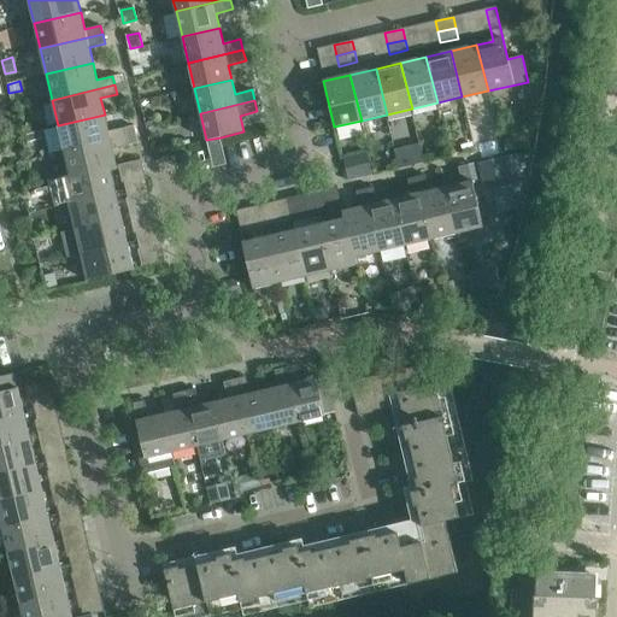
[(58,125),(64,151),(127,136),(124,128),(109,131),(105,115),(58,125)]
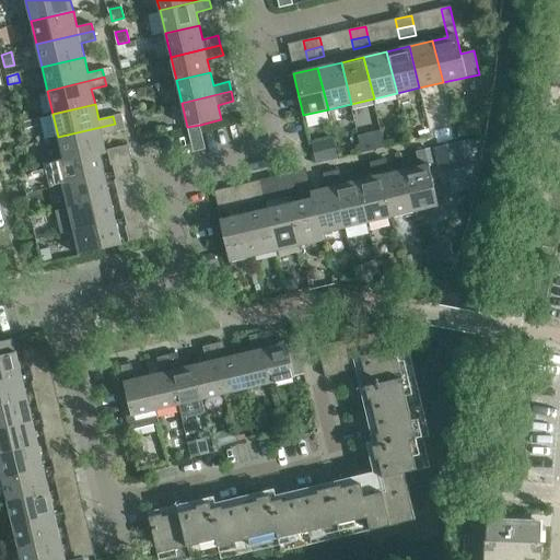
[(124,114),(113,116),(115,124),(126,121),(124,114)]
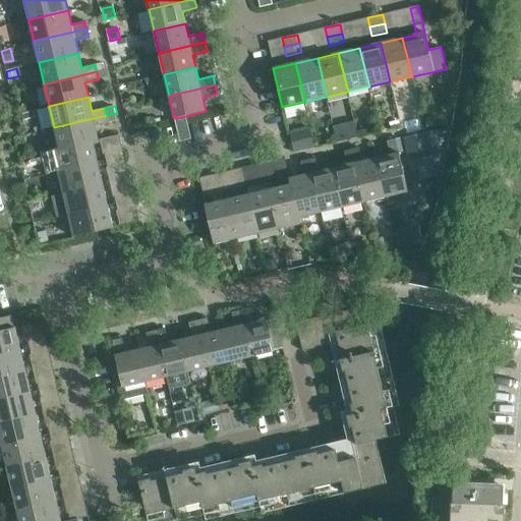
[(117,113),(107,115),(109,123),(118,121),(117,113)]
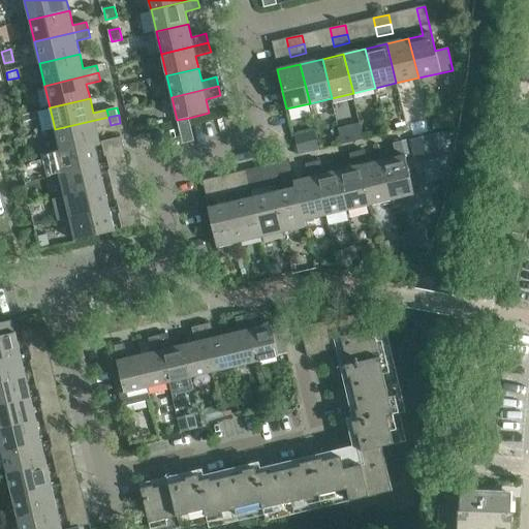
[(55,129),(60,151),(60,152),(94,144),(94,145),(100,144),(97,128),(111,125),(109,117),(55,129)]
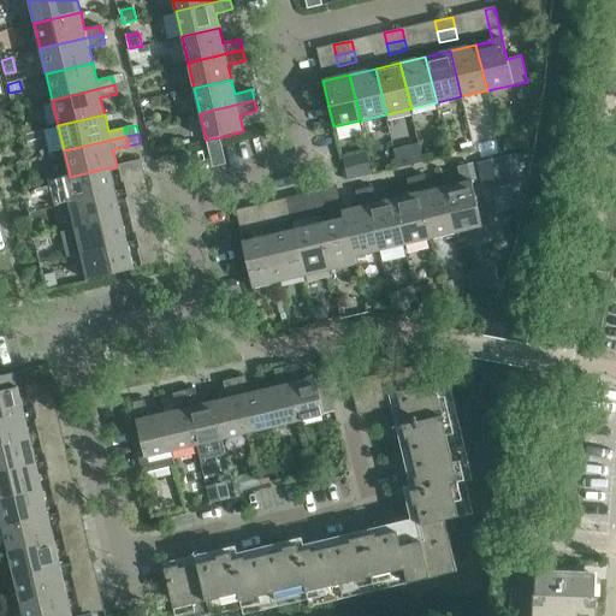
[(226,165),(220,137),(206,140),(213,167),(226,165)]
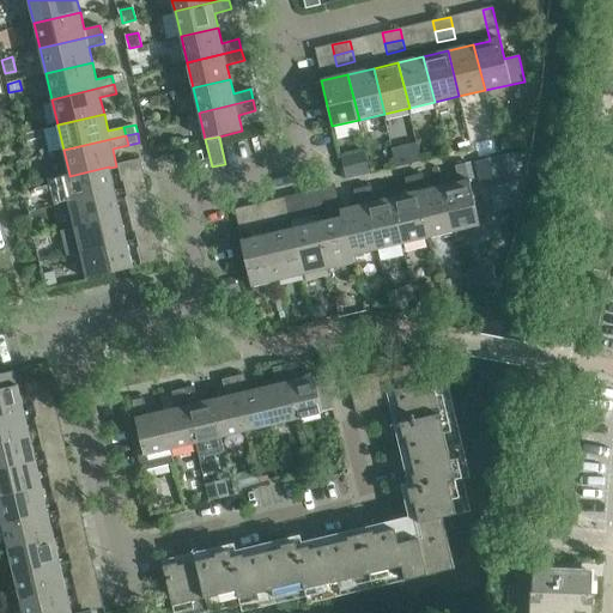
[(513,139),(503,139),(503,150),(513,149),(513,139)]
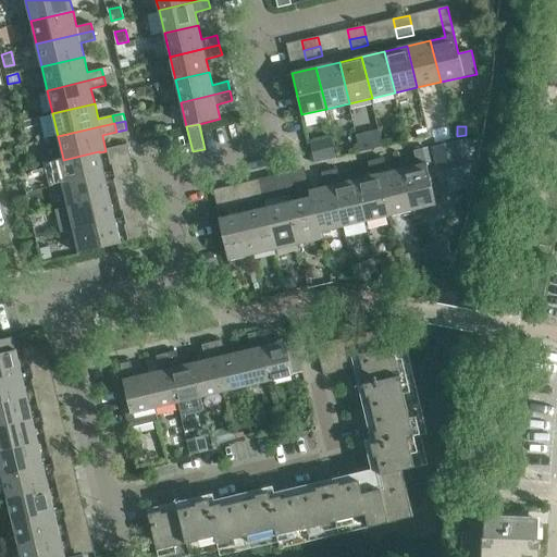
[(380,130),(357,135),(360,152),(383,147),(380,130)]
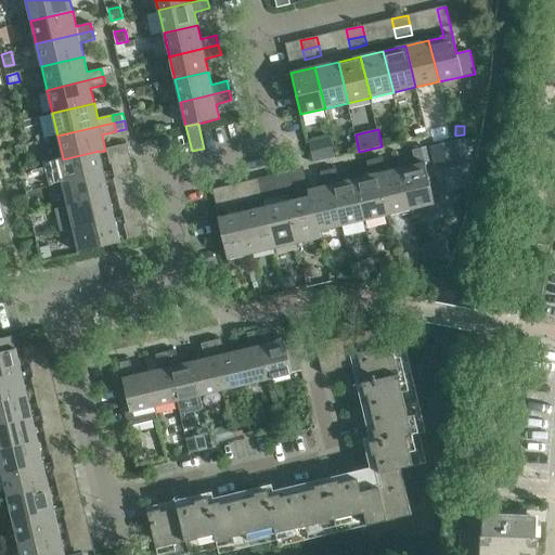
[(330,137),(309,142),(313,163),(335,157),(330,137)]
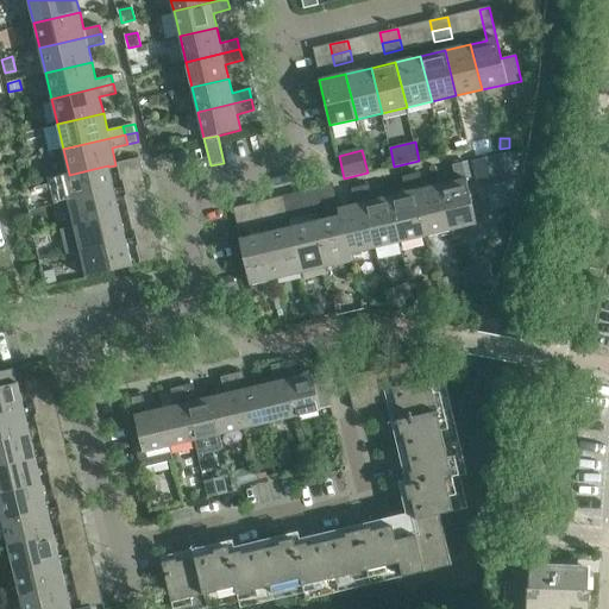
[(498,156),(470,163),(477,190),(506,183),(498,156)]
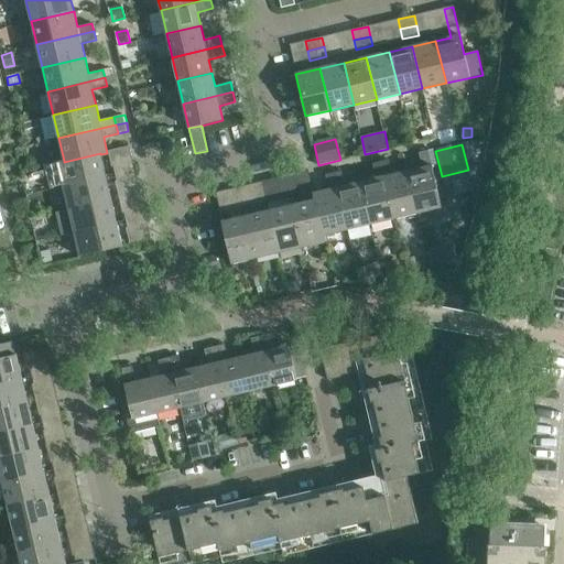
[(422,167),(408,171),(418,213),(442,207),(453,205),(446,180),(436,183),(427,151),(419,153),(422,167)]
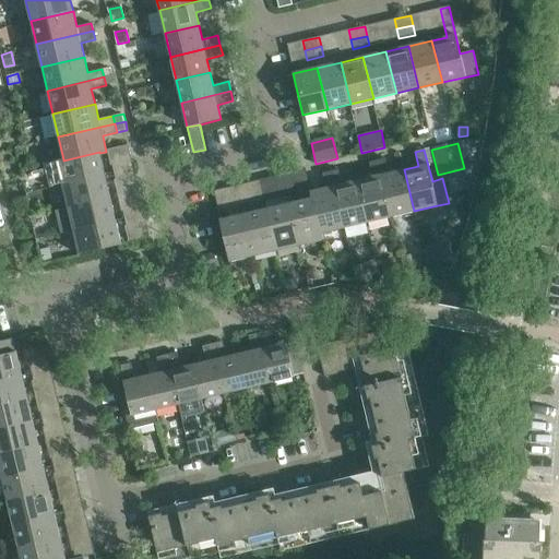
[(57,161),(62,185),(105,175),(99,153),(99,152),(63,161),(63,159),(57,161)]
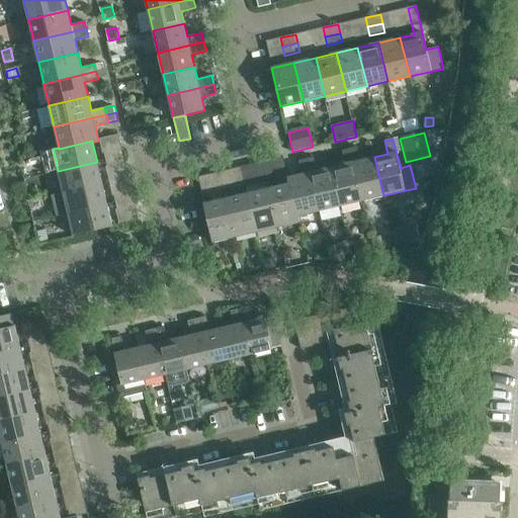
[(357,147),(350,149),(362,200),(383,195),(374,157),(360,160),(357,147)]
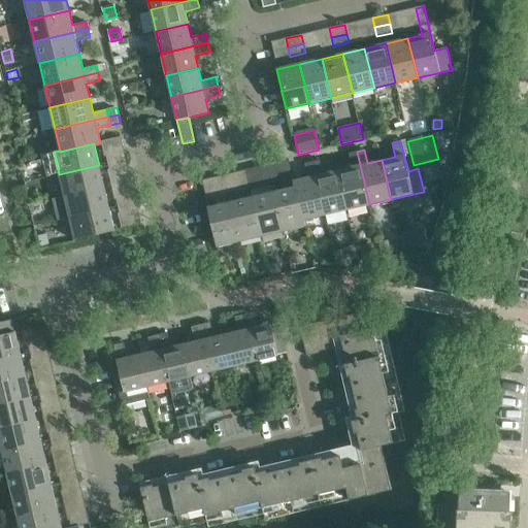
[(124,151),(116,153),(119,168),(128,166),(124,151)]
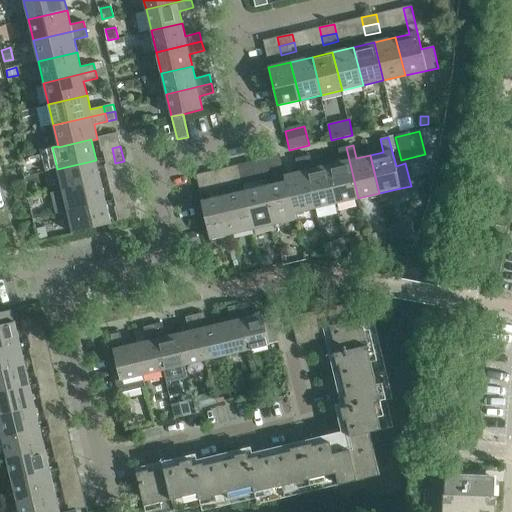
[(341,162),(327,165),(336,204),(358,198),(346,147),(338,148),(341,162)]
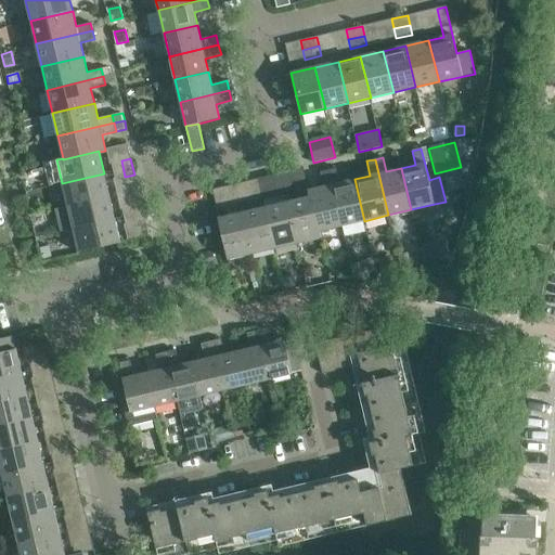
[(125,177),(121,160),(112,163),(115,179),(125,177)]
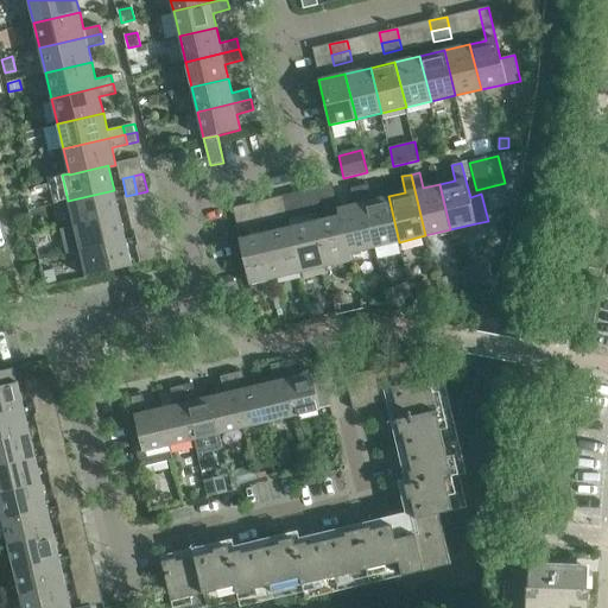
[(368,184),(360,187),(374,248),(399,242),(388,196),(372,200),(368,184)]
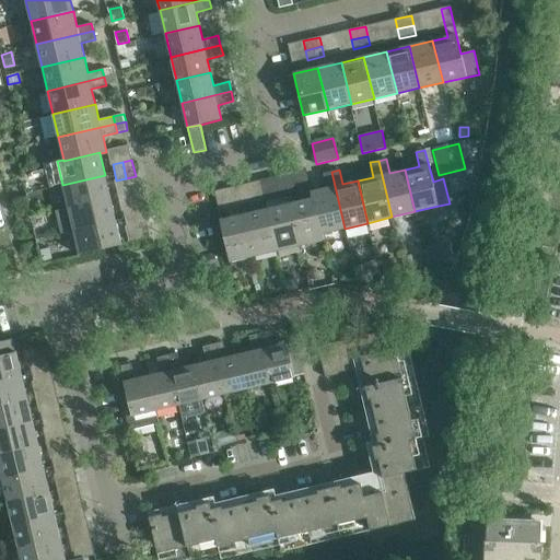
[(311,191),(312,198),(313,198),(322,234),(323,233),(345,229),(331,172),(323,173),(327,188),(311,191)]
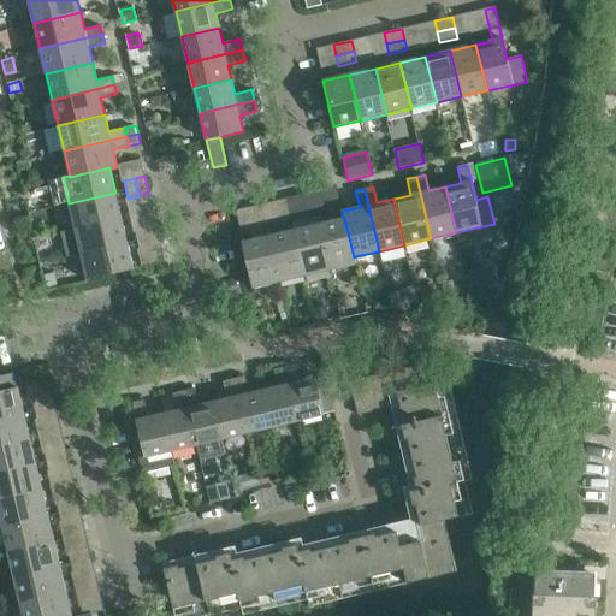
[(303,195),(306,205),(324,201),(321,190),(303,195)]
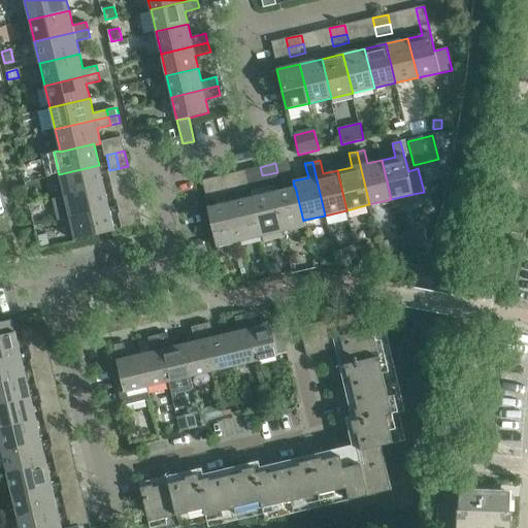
[(59,174),(64,196),(104,187),(99,165),(59,174)]
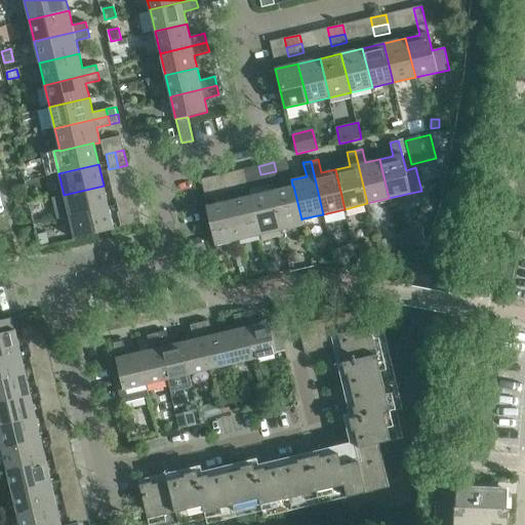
[(276,171),(260,174),(263,184),(278,180),(276,171)]
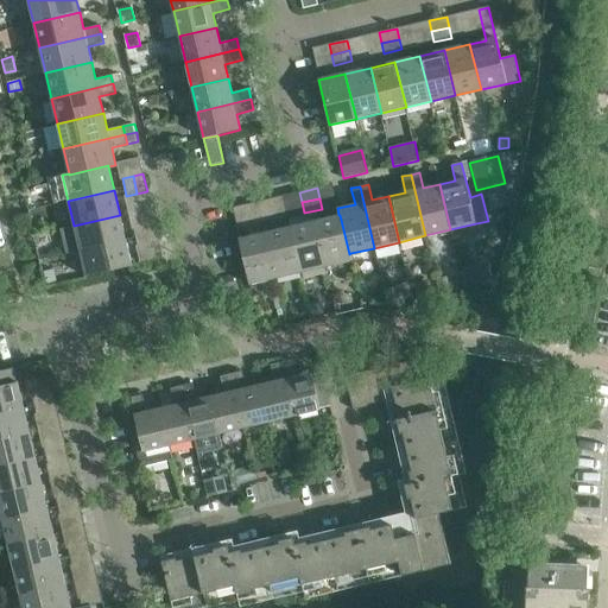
[(249,204),(252,214),(270,210),(266,200),(249,204)]
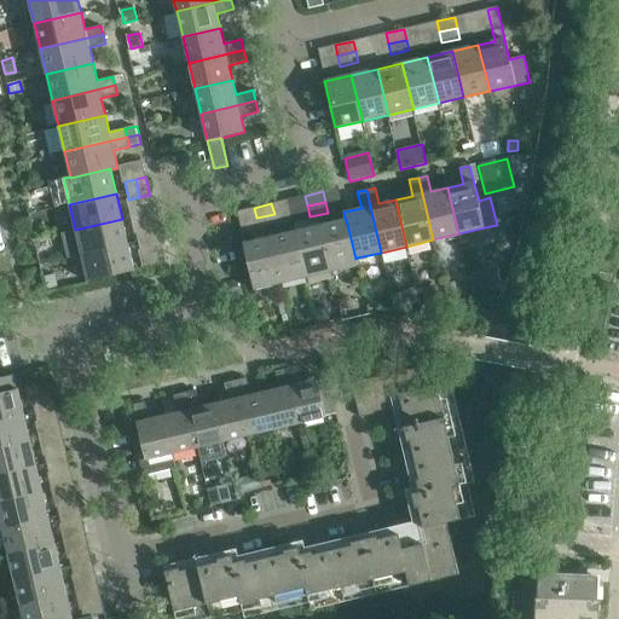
[(275,214),(256,218),(259,229),(277,225),(275,214)]
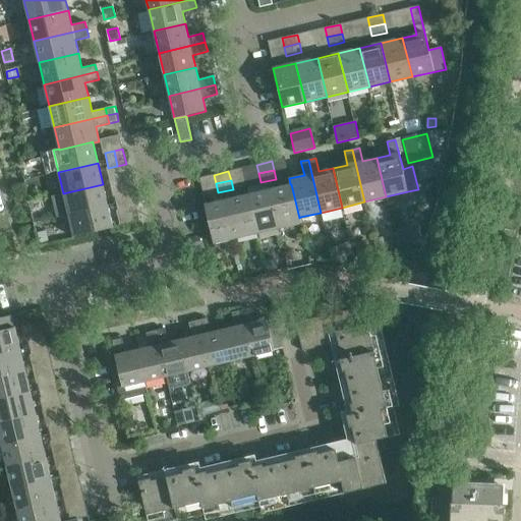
[(63,193),(68,215),(108,206),(103,184),(63,193)]
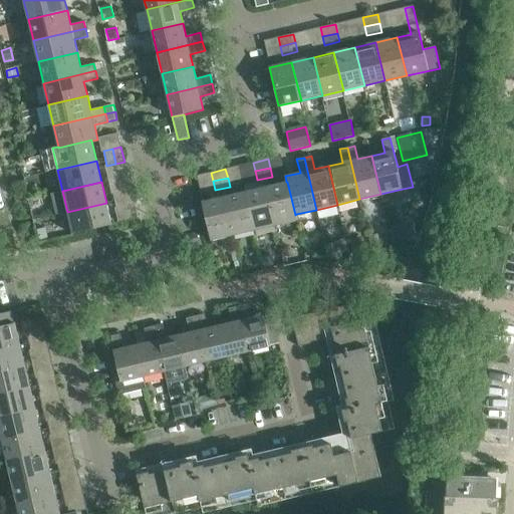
[(287,182),(286,182),(266,187),(275,225),(297,220),(296,214),(295,215),(287,182)]
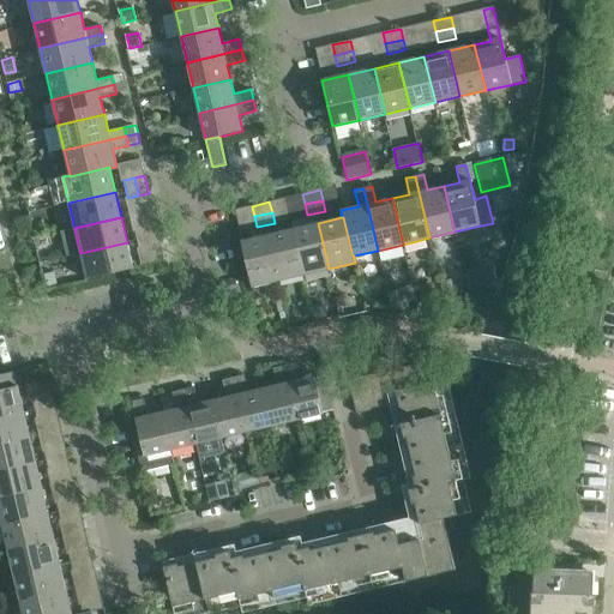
[(318,223),(293,229),(304,275),(329,269),(318,223)]
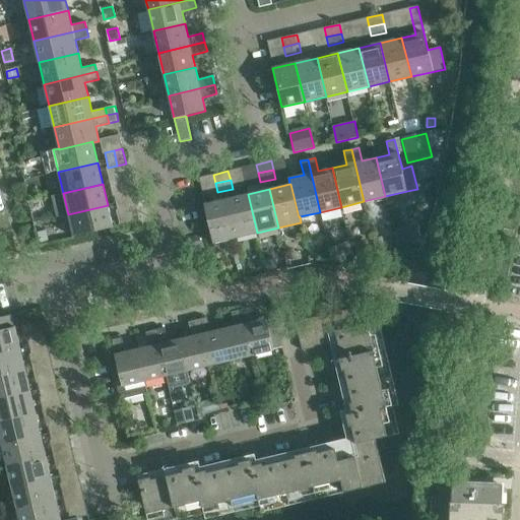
[(132,191),(124,193),(127,208),(136,206),(132,191)]
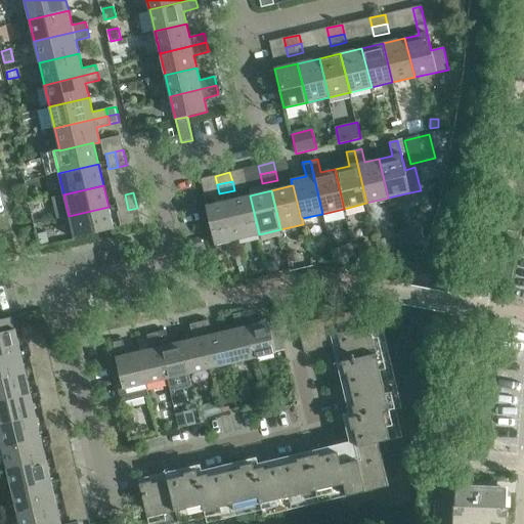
[(128,210),(125,194),(116,198),(119,212),(128,210)]
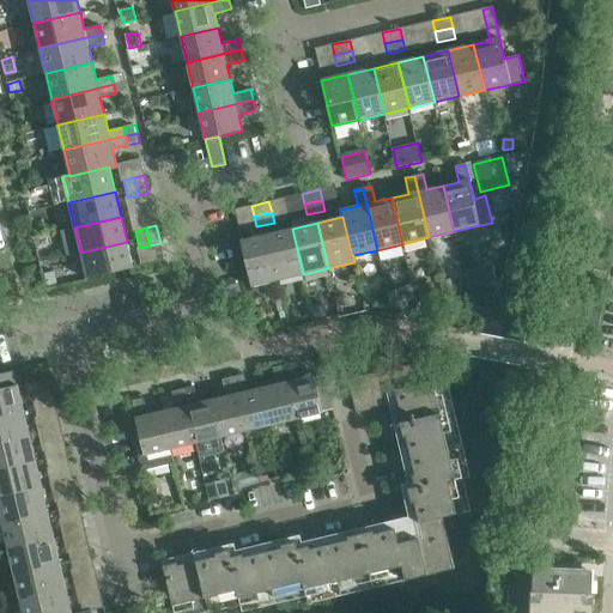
[(292,229),(267,235),(278,280),(303,274),(292,229)]
